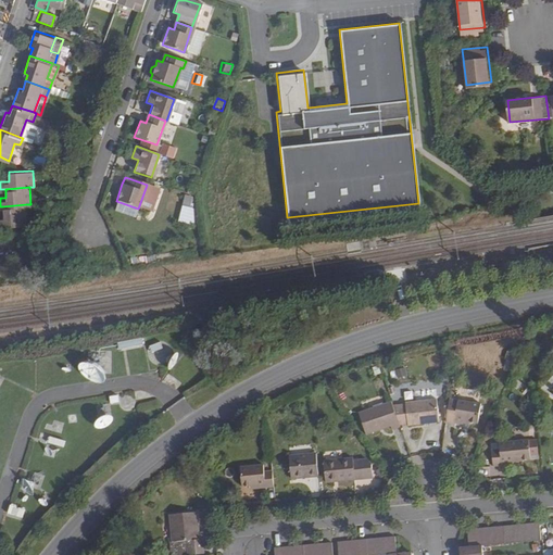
[(0,225),(27,223),(26,204),(2,206),(2,215),(0,215),(0,225)]
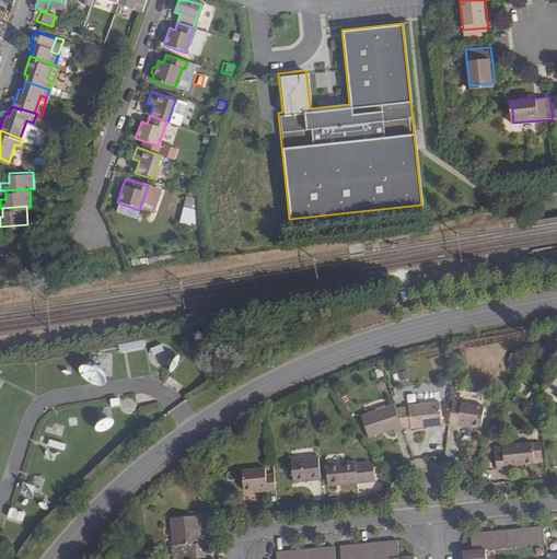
[(142,338),(119,345),(120,350),(144,345),(142,338)]
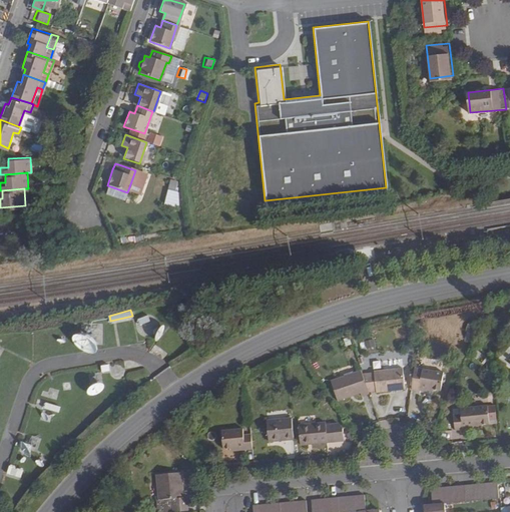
[(146,314),(137,319),(139,323),(149,318),(146,314)]
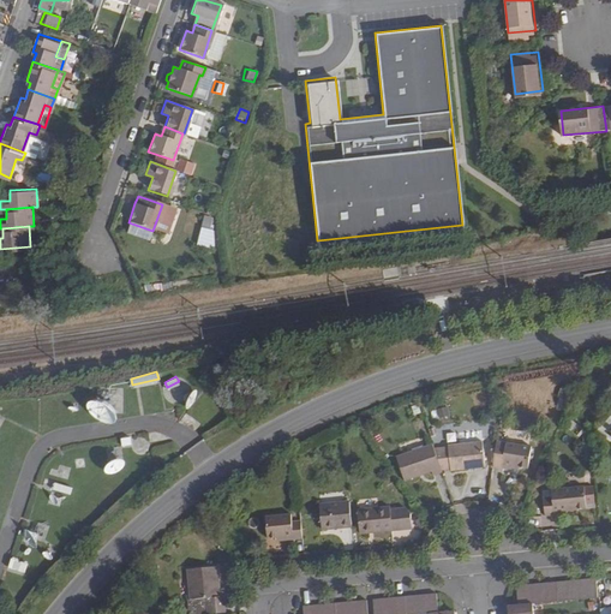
[(435,453),(442,471),(461,469),(479,466),(484,465),(481,440),(448,445),(448,452),(435,453)]
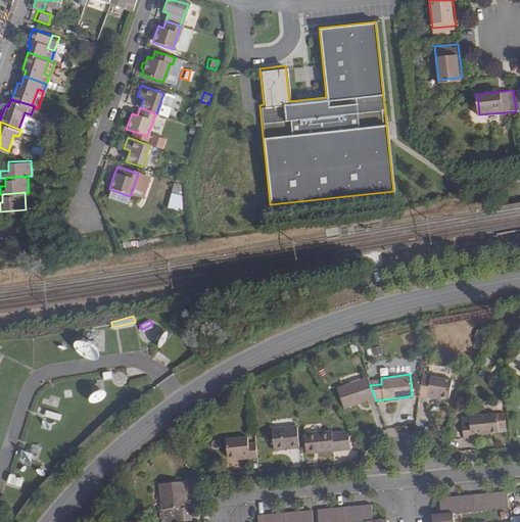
[(451,378),(422,374),(418,396),(440,400),(441,395),(447,397),(451,378)]
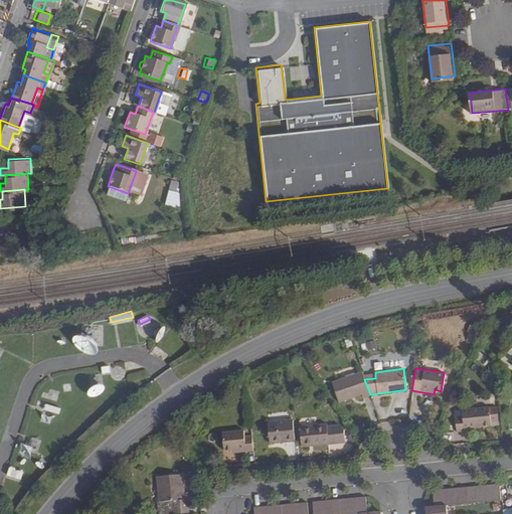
[(364,379),(362,371),(331,381),(338,401),(360,394),(362,397),(370,394),(364,379)]
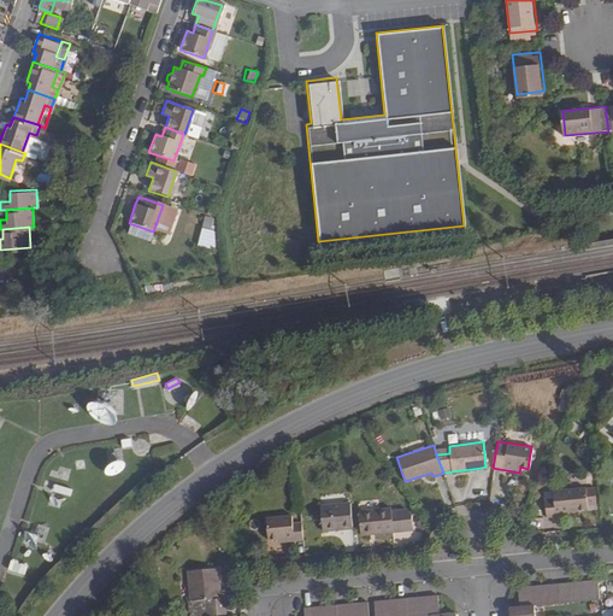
[(49,484),(48,491),(66,496),(69,488),(49,484)]
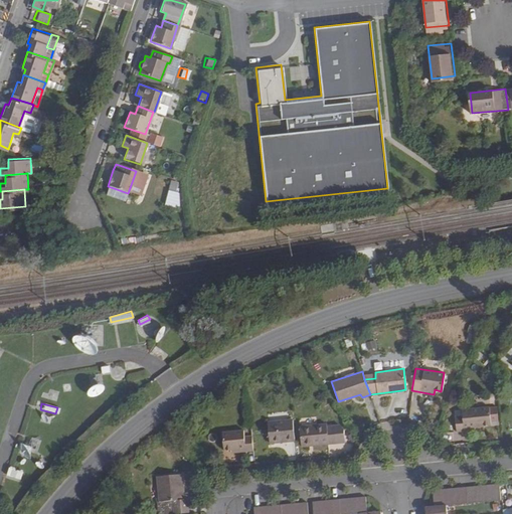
[(488,424),(497,423),(495,405),(486,406),(488,424)]
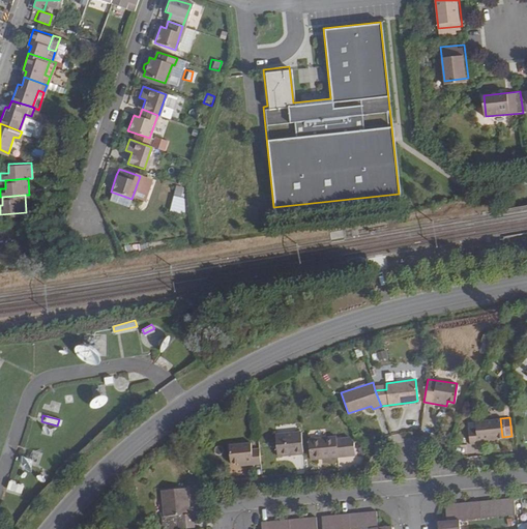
[(493,438),(502,437),(500,418),(473,421),(473,428),(466,429),(467,444),(494,441),(493,438)]
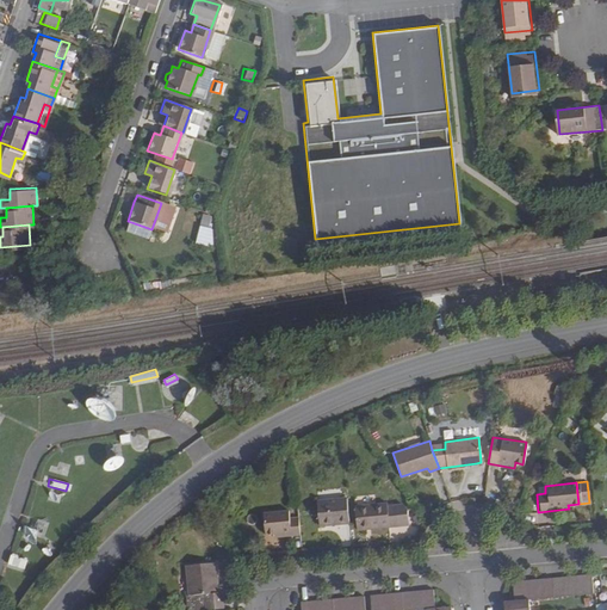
[(347,522),(345,495),(316,499),(316,506),(317,515),(319,524),(347,522)]
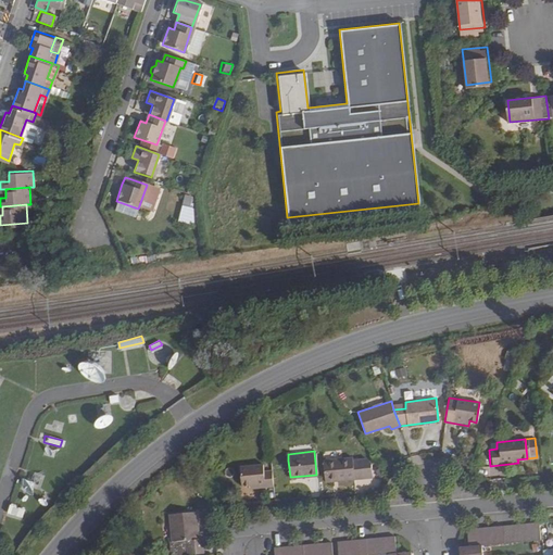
[(324,480),(362,478),(361,465),(368,465),(364,458),(351,459),(350,457),(322,459),(324,480)]
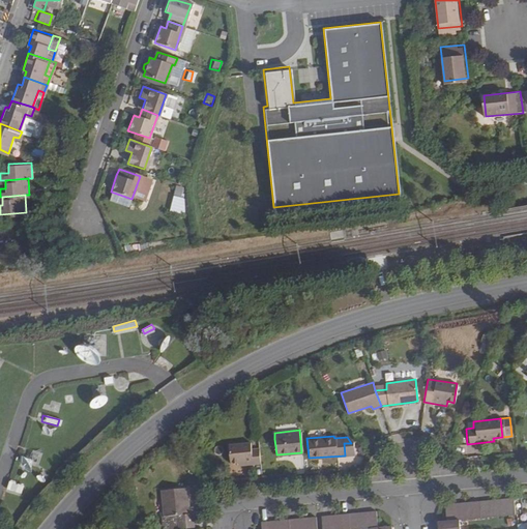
[(260,464),(258,447),(250,448),(250,442),(228,444),(230,463),(236,462),(251,461),(252,464),(260,464)]
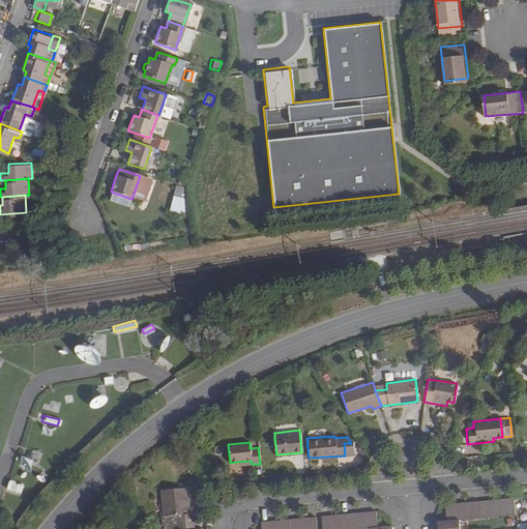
[(344,443),(345,456),(353,454),(351,443),(344,443)]
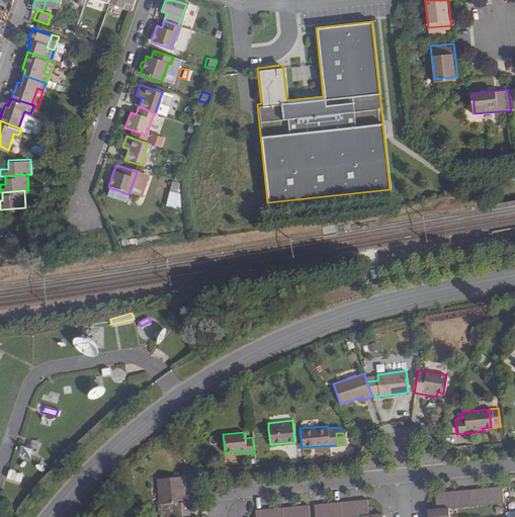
[(6,468),(3,479),(17,484),(20,474),(6,468)]
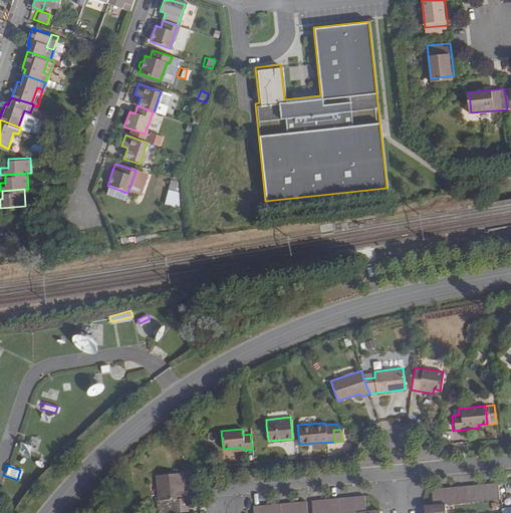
[(170,499),(171,512),(188,511),(187,497),(182,498),(180,474),(155,476),(157,501),(170,499)]
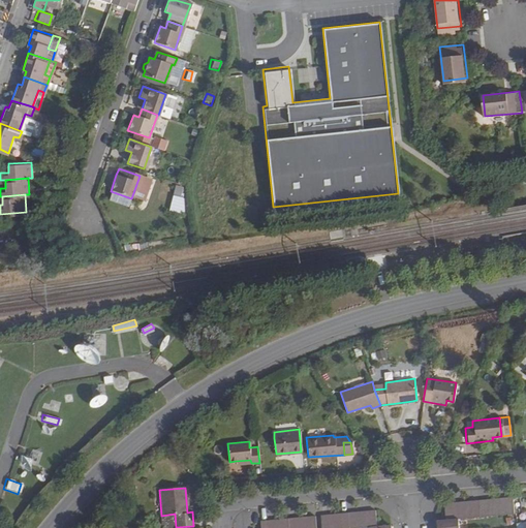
[(498,515),(497,498),(490,499),(491,516),(498,515)]
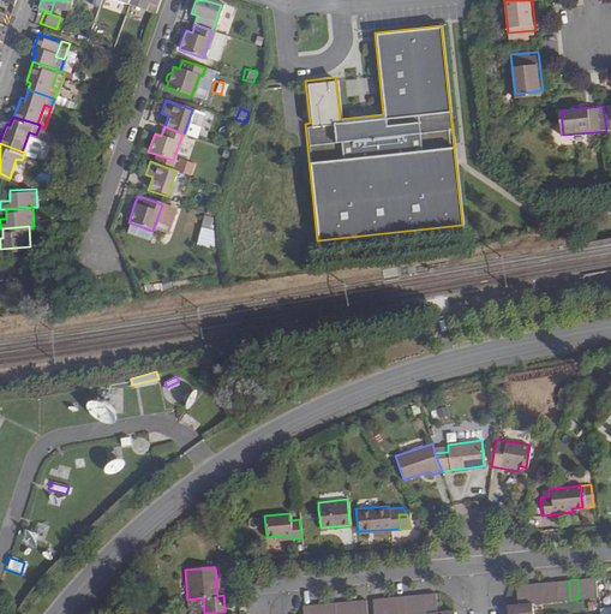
[(587,598),(586,579),(577,579),(579,598),(587,598)]
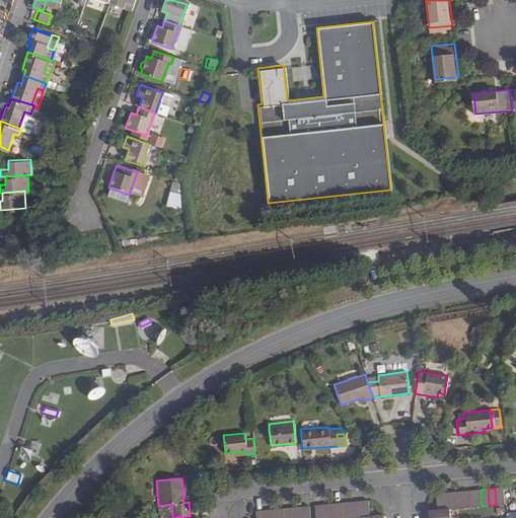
[(482,506),(481,490),(473,491),(475,507),(482,506)]
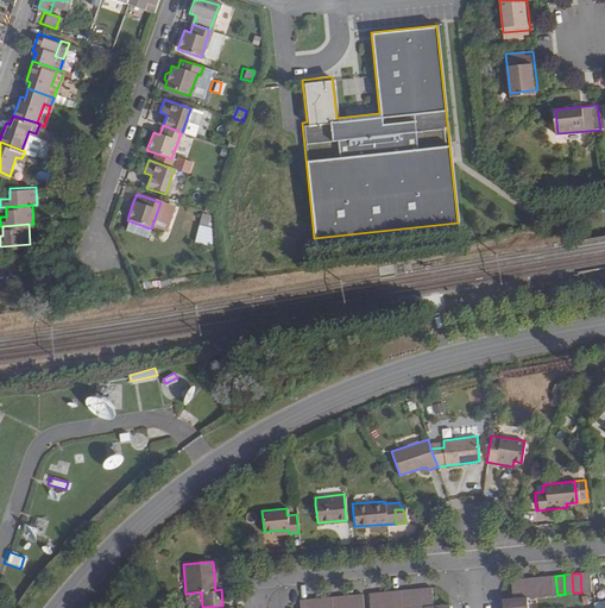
[(558,595),(555,576),(548,576),(549,595),(558,595)]
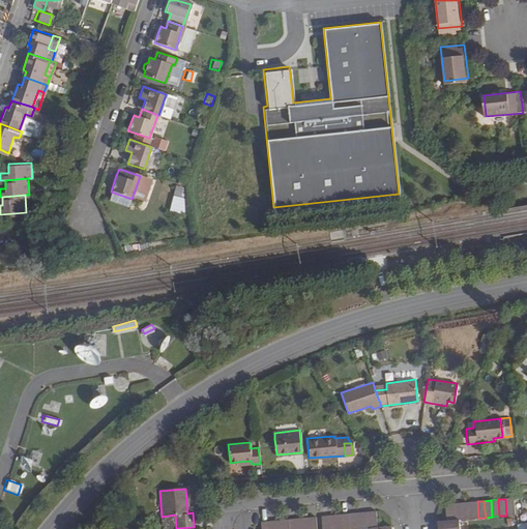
[(465,519),(464,502),(457,503),(459,520),(465,519)]
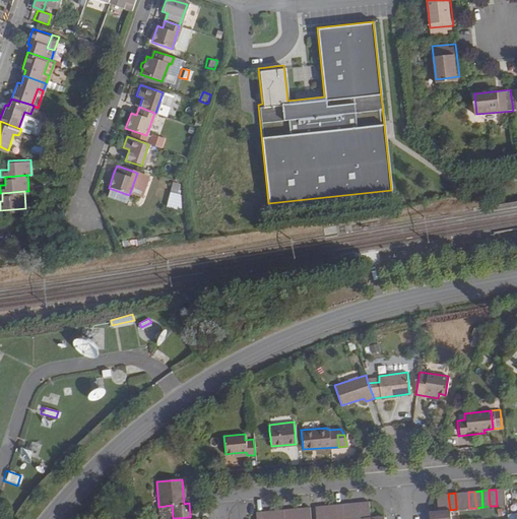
[(450,510),(448,494),(442,495),(443,511),(448,510),(450,510)]
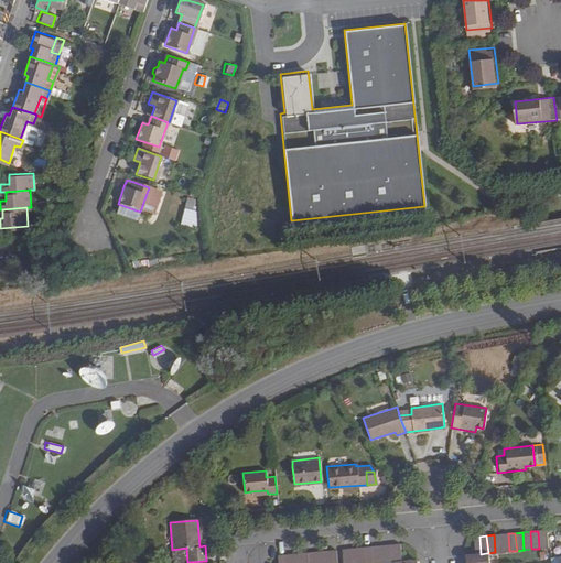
[(464,562),(486,562),(486,553),(481,554),(479,537),(472,537),(473,554),(464,555),(464,562)]
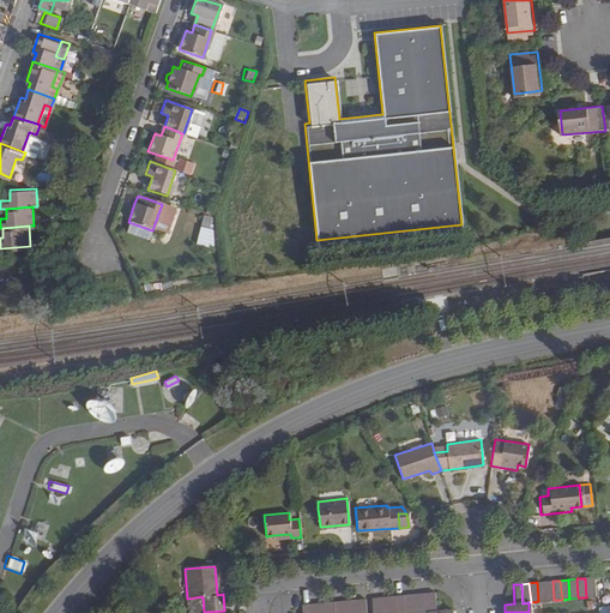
[(426,612),(424,593),(416,594),(417,612),(426,612)]
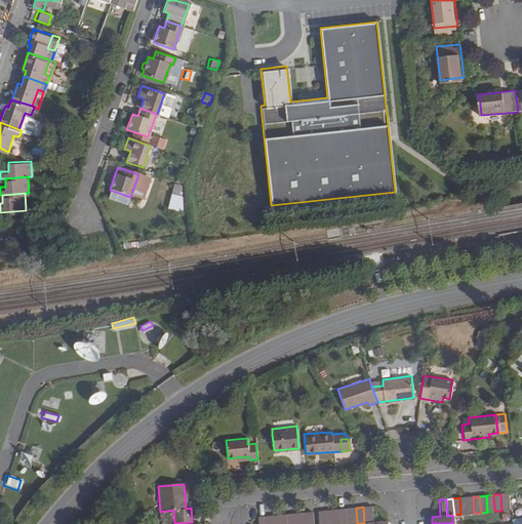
[(386,523),(386,521),(371,522),(370,507),(363,507),(364,523),(386,523)]
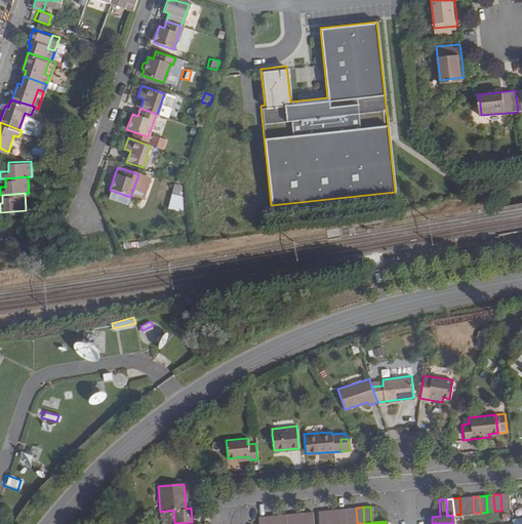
[(159,523),(167,523),(174,523),(173,510),(160,512),(158,512),(159,523)]
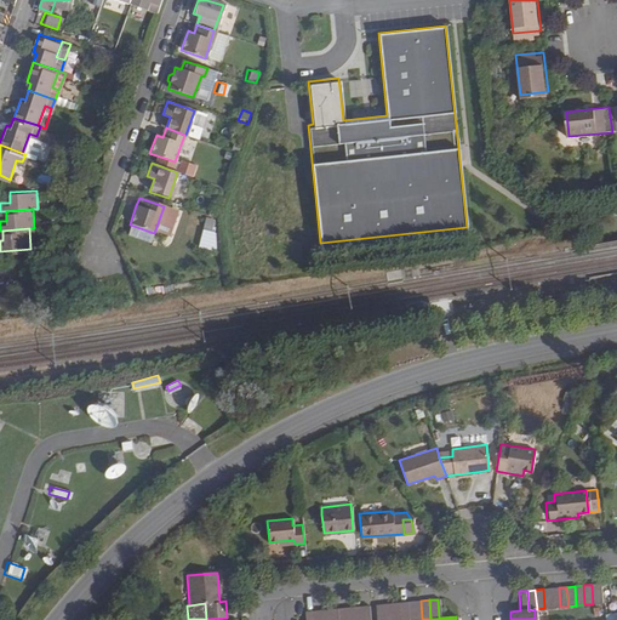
[(369,619),(367,606),(359,607),(360,619),(369,619)]
